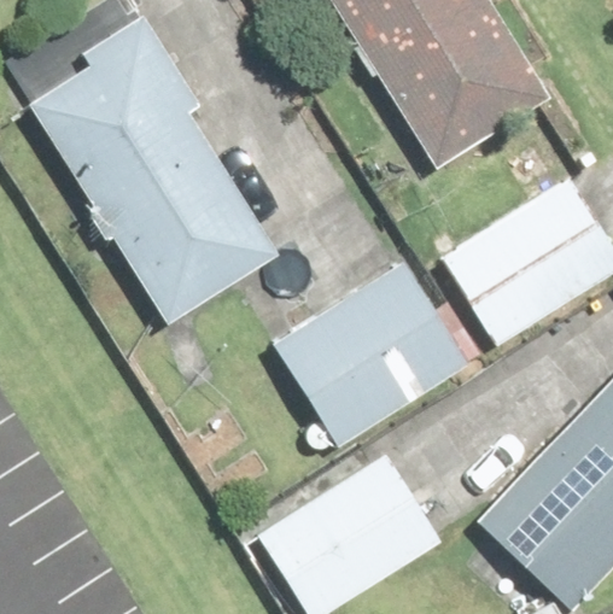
[(492,0),(330,0),(431,169),(550,97),(492,0)]
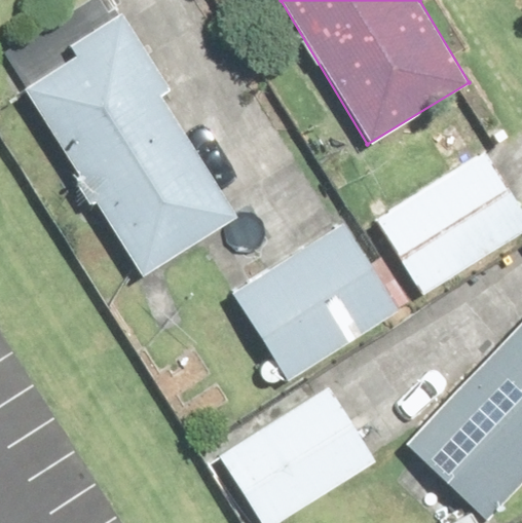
[(74,53),(25,83),(137,267),(243,202),(124,8),(68,42),(74,53)]
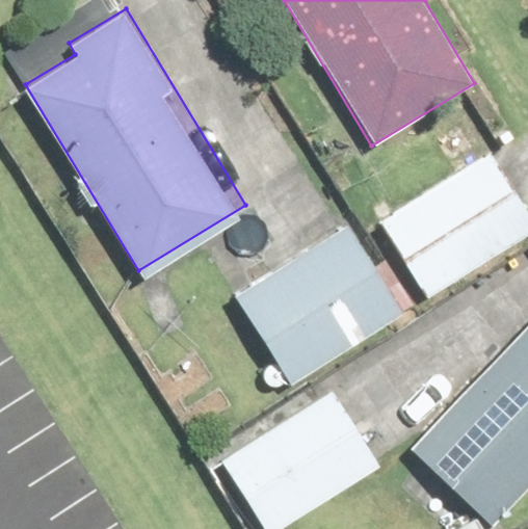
[(527,215),(492,153),(377,218),(423,299),(527,239),(527,215)]
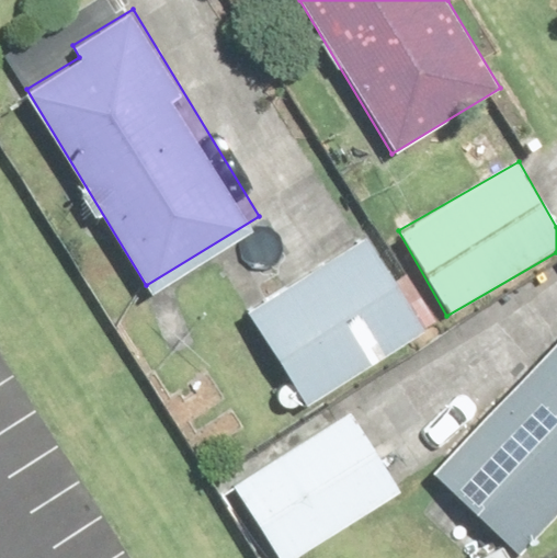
[(366,234),(245,310),(306,407),(428,329),(366,234)]
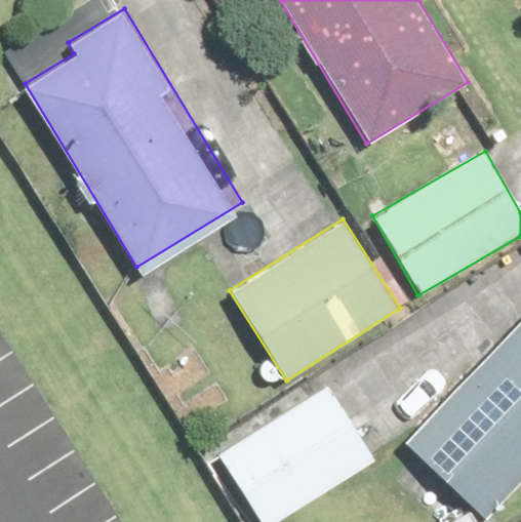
[(520,321),(404,443),(485,521),(489,521),(520,487),(520,321)]
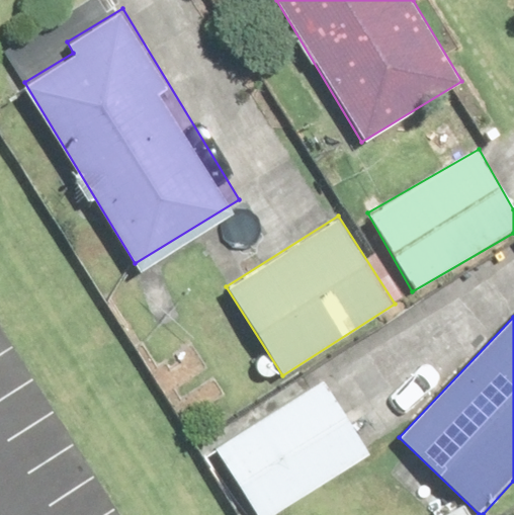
[(324,380),(218,448),(259,514),(274,514),(370,454),(324,380)]
